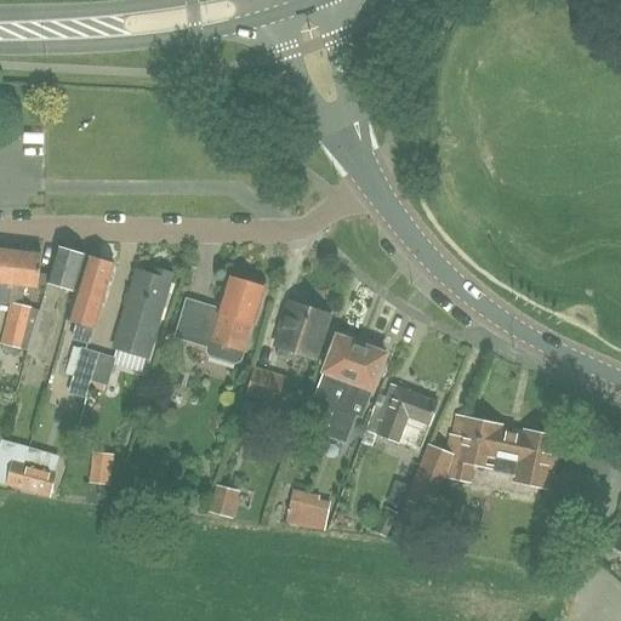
[(58,309),(52,308),(60,286),(72,290),(81,255),(57,248),(39,312),(27,352),(26,355),(43,360),(58,309)]
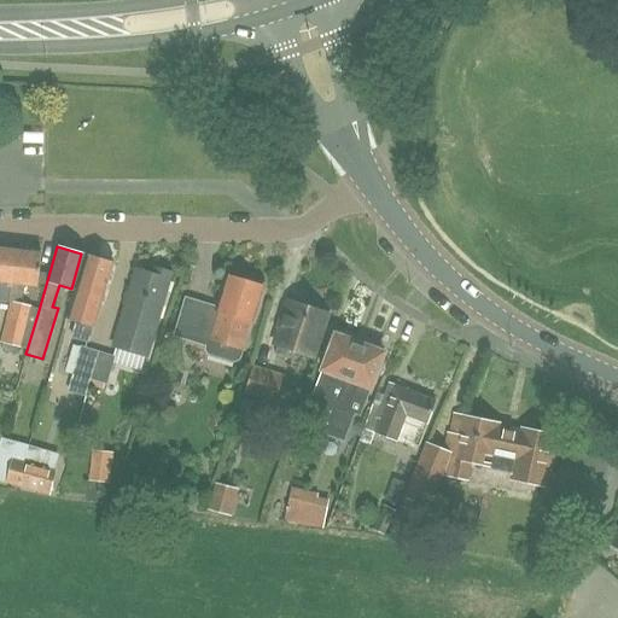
[(0,299),(7,302),(13,250),(0,249),(0,299)]
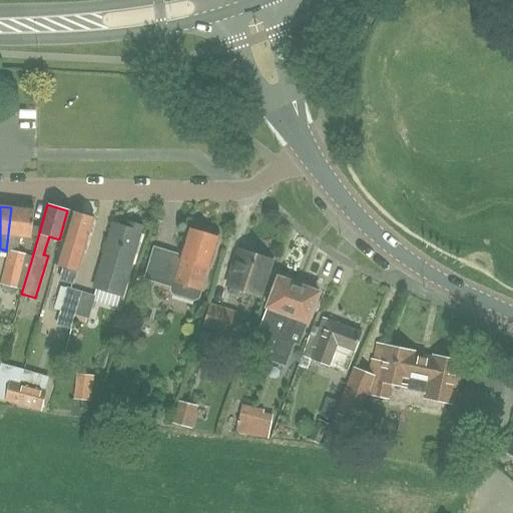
[(11,207),(6,250),(17,251),(18,235),(30,237),(33,210),(11,207)]
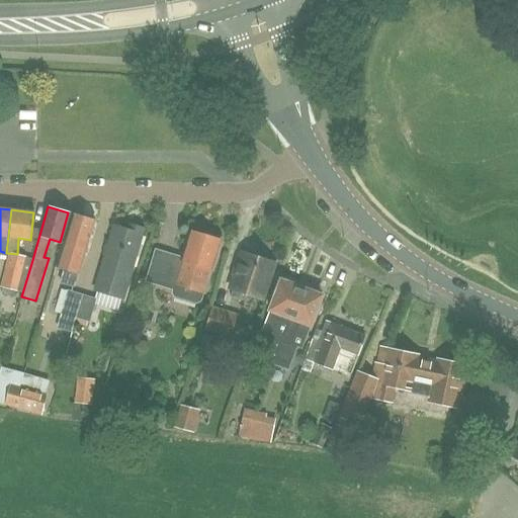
[(62,271),(59,281),(74,285),(93,220),(72,213),(63,243),(55,269),(62,271)]
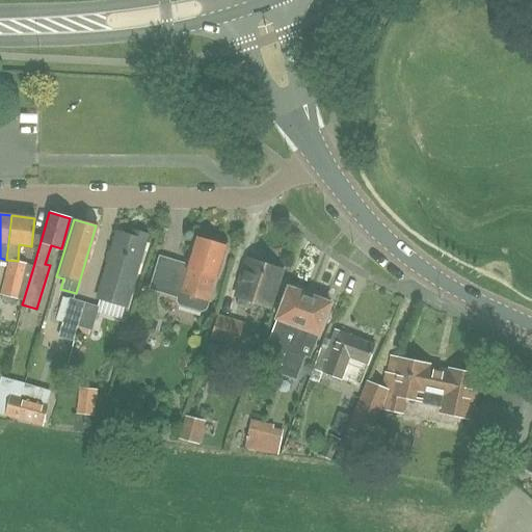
[(116,233),(97,298),(126,308),(144,241),(116,233)]
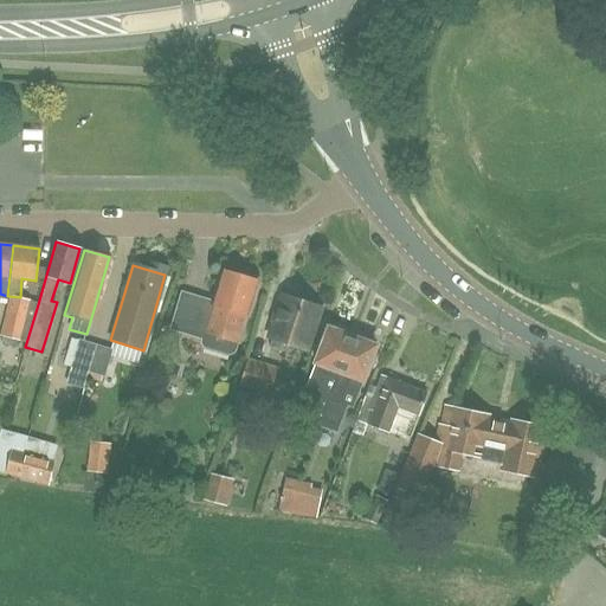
[(240,272),(239,276),(221,271),(213,302),(191,296),(181,292),(169,330),(201,340),(200,343),(204,349),(229,356),(234,353),(246,315),(247,315),(258,282),(253,281),(255,276),(240,272)]
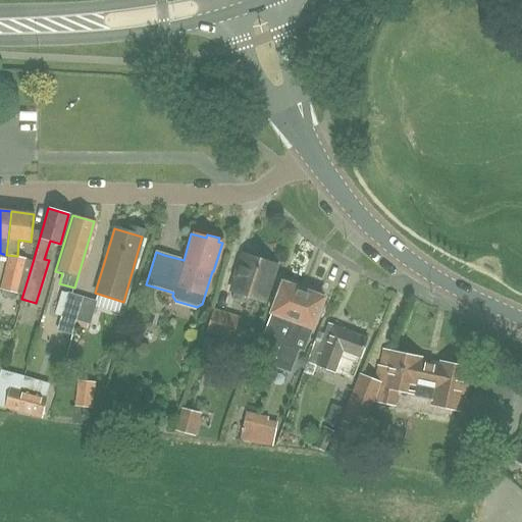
[(275,264),(259,259),(260,256),(247,252),(246,255),(244,255),(232,292),(233,292),(231,301),(242,303),(244,296),(264,301),(275,264)]
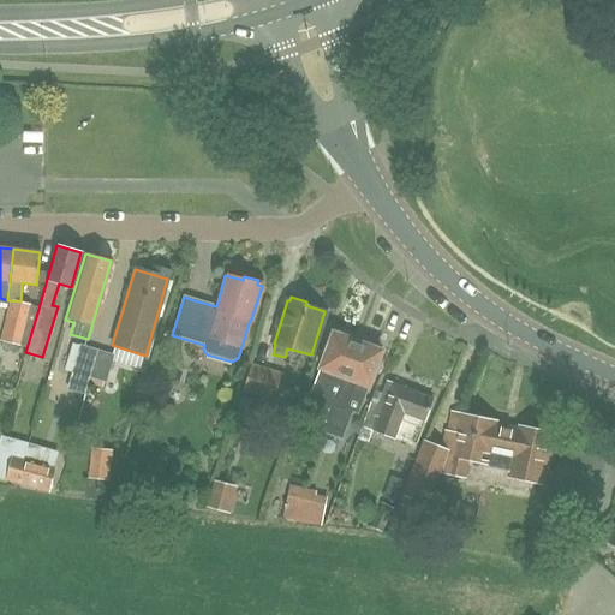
[(17,350),(18,346),(27,348),(39,309),(10,302),(0,339),(0,341),(3,342),(3,346),(5,350),(13,352),(17,350)]
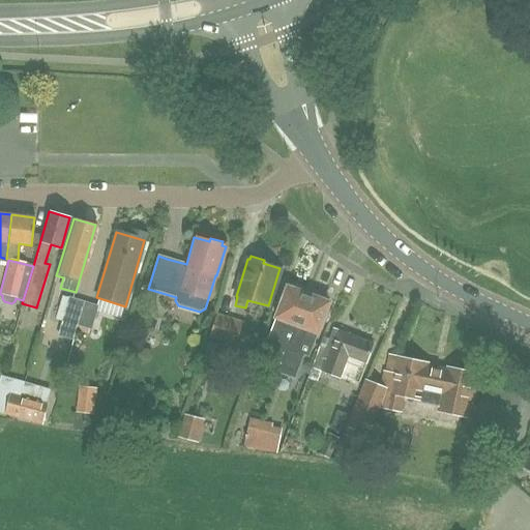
[(280,364),(287,348),(307,295),(299,292),(301,288),(290,284),(289,288),(287,287),(275,318),(264,349),(261,357),(280,364)]
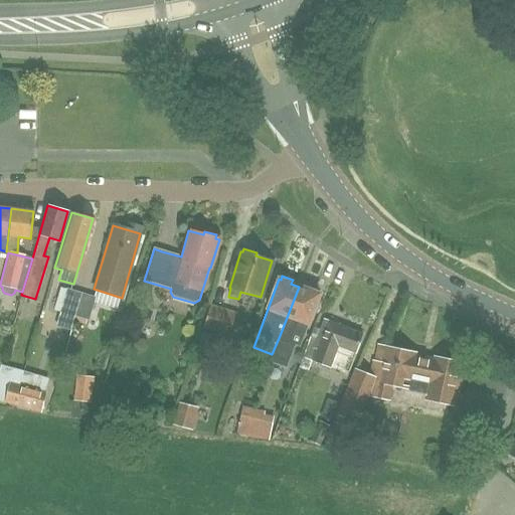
[(299,287),(279,338),(272,354),(270,362),(287,369),(295,346),(299,347),(319,294),(316,293),(318,290),(308,286),(306,289),(299,287)]
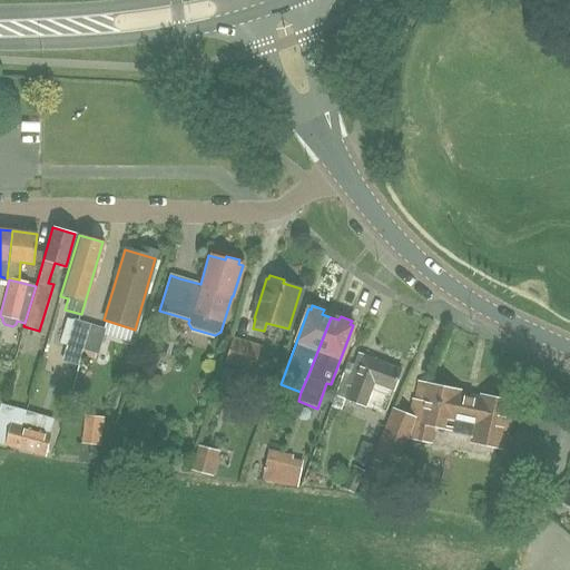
[(82,351),(90,325),(85,323),(74,320),(61,362),(78,366),(82,351)]
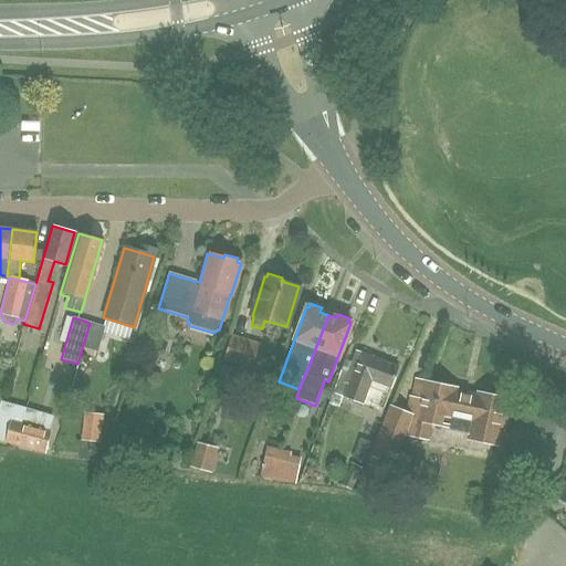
[(82,348),(97,353),(105,327),(95,324),(90,323),(82,348)]
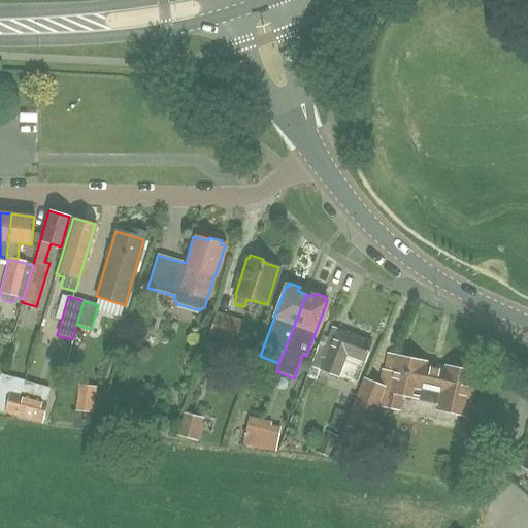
[(216,311),(207,336),(234,344),(242,321),(223,315),(216,311)]
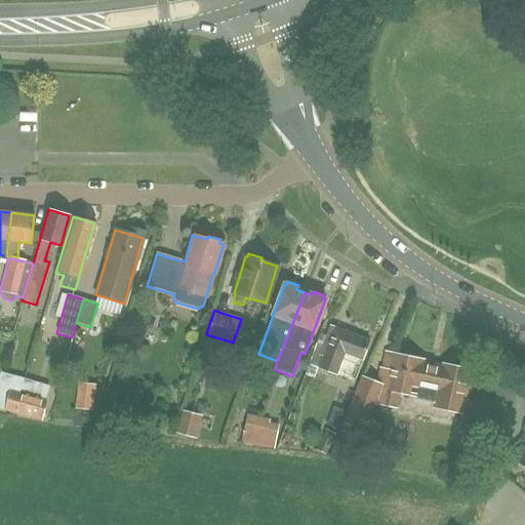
[(314,378),(322,355),(324,356),(320,368),(336,374),(344,353),(363,359),(369,340),(330,327),(323,348),(316,345),(305,375),(314,378)]
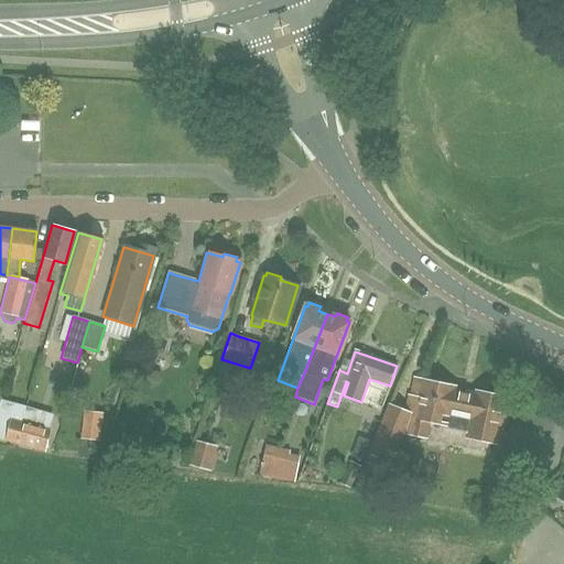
[(214,384),(227,389),(234,368),(219,364),(214,384)]
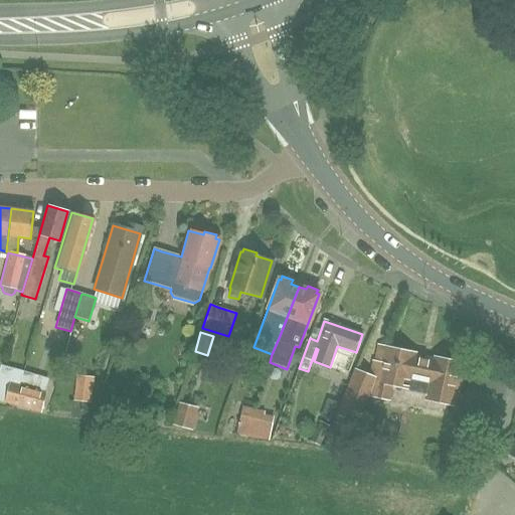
[(392,384),(408,387),(407,391),(425,394),(424,399),(441,403),(456,406),(464,365),(450,362),(422,356),(422,358),(414,356),(415,353),(379,346),(376,361),(374,361),(371,375),(367,394),(370,395),(390,399),(392,384)]
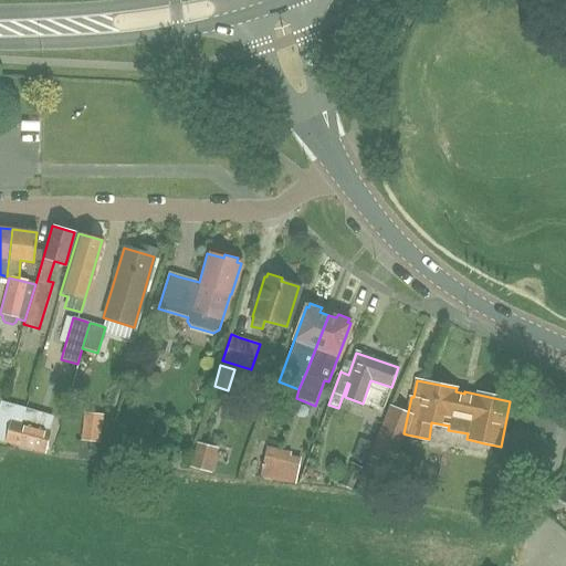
[(377,447),(371,462),(363,486),(384,495),(399,456),(407,435),(404,433),(408,412),(400,410),(392,407),(378,444),(377,447)]
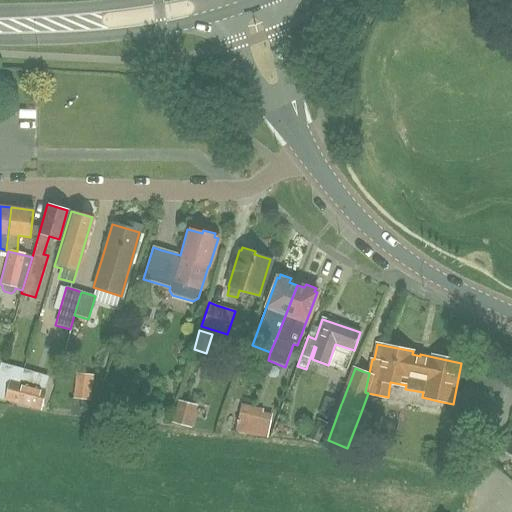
[(92,375),(77,374),(74,399),(89,401),(92,375)]
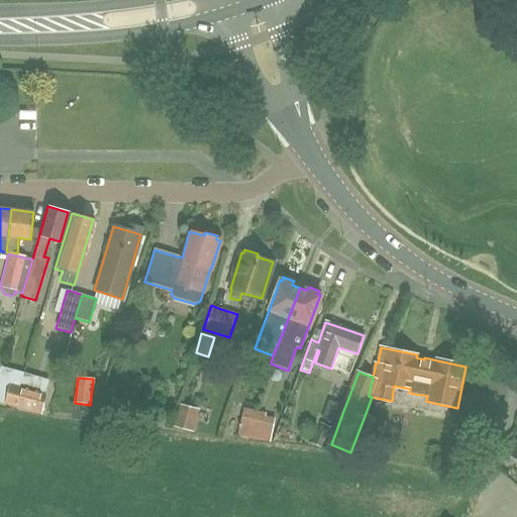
[(9,383),(4,405),(14,407),(20,386),(9,383)]
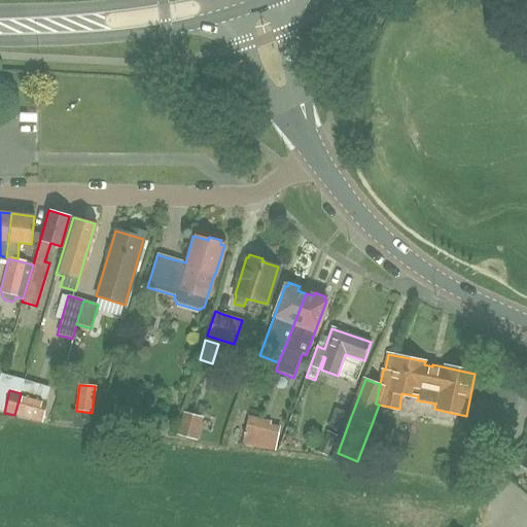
[(42,423),(47,400),(21,393),(14,415),(42,423)]
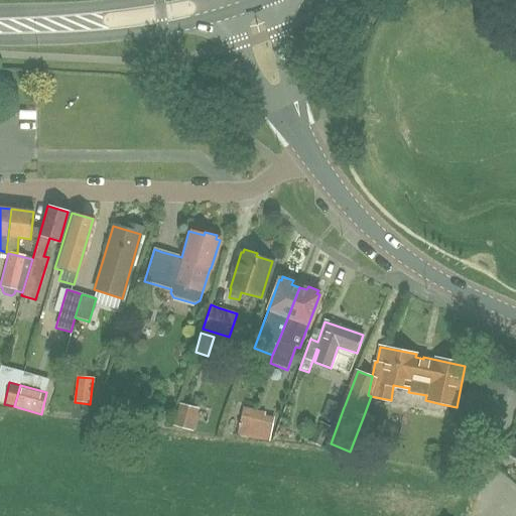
[(172,426),(191,431),(198,408),(178,403),(172,426)]
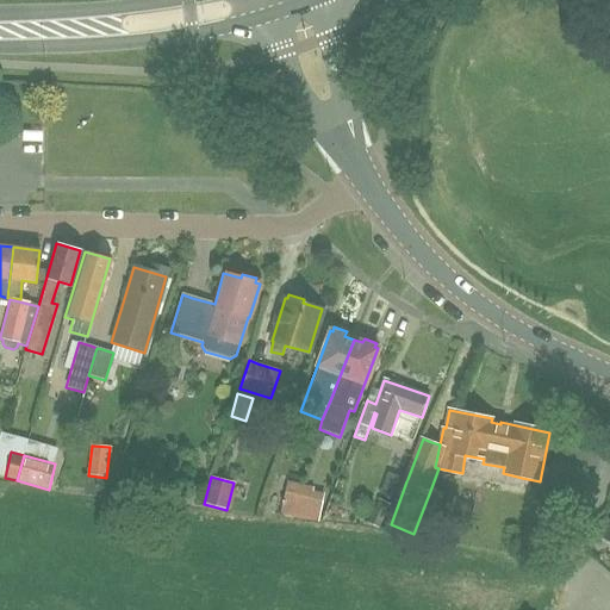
[(287,481),(279,516),(292,517),(296,502),(299,484),(287,481)]
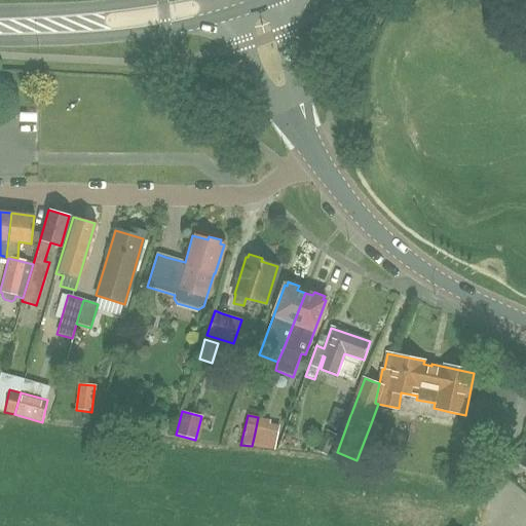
[(255,433),(252,446),(262,448),(265,435),(255,433)]
